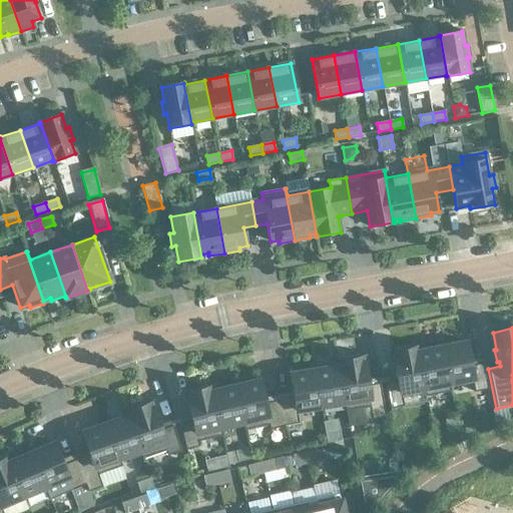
[(442,348),(450,392),(451,392),(450,384),(472,379),(475,392),(488,390),(483,364),(471,366),(466,343),(442,348)]
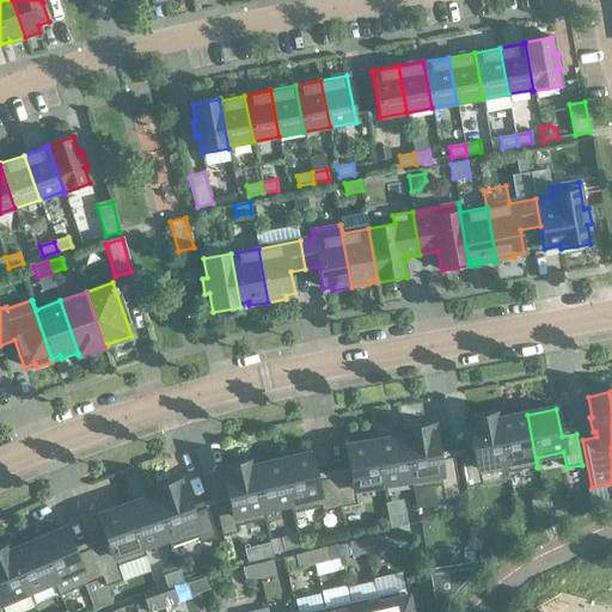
[(508,472),(497,415),(467,421),(475,454),(459,457),(465,488),(482,484),(478,469),(506,464),(508,473),(508,472)]
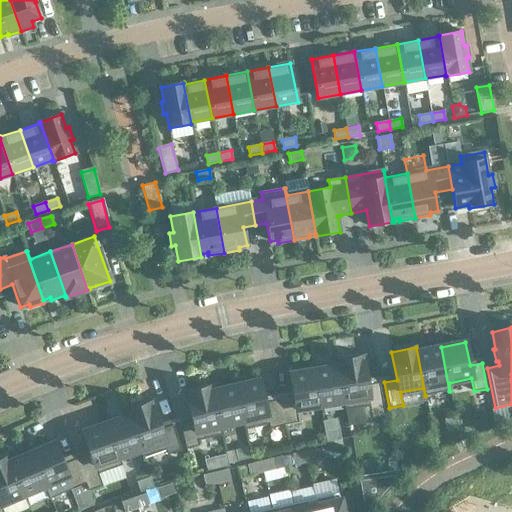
[(416,347),(425,395),(449,391),(441,347),(418,351),(417,347),(416,347)]
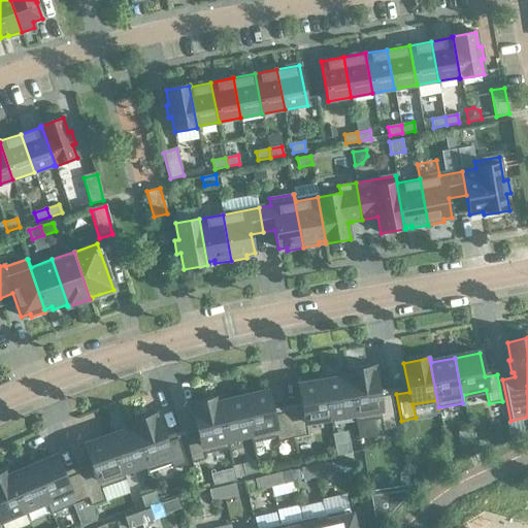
[(348,372),(356,423),(381,419),(383,432),(397,430),(392,395),(378,397),(373,368),(348,372)]
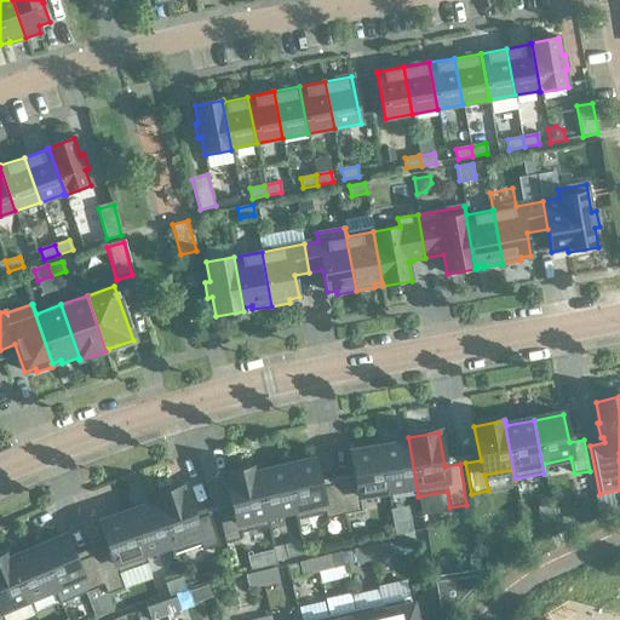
[(380,447),(388,492),(415,487),(418,497),(408,437),(407,437),(408,443),(380,447)]
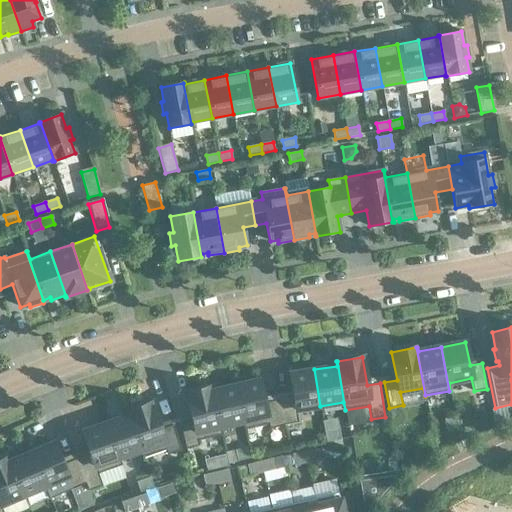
[(279,400),(284,425),(299,423),(297,410),(320,406),(314,369),(290,374),(294,397),(279,400)]
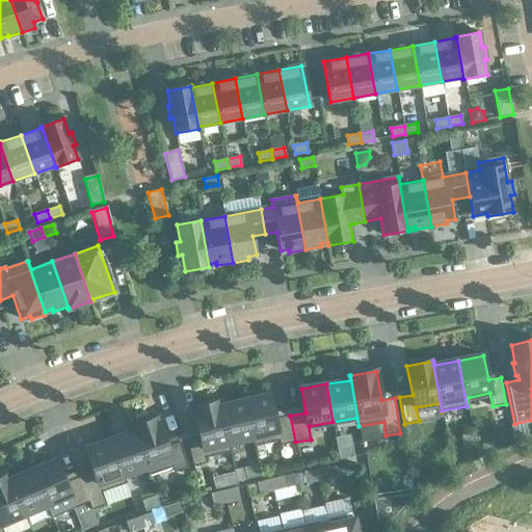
[(243,401),(255,446),(278,441),(281,446),(295,442),(290,416),(274,419),(269,395),(243,401)]
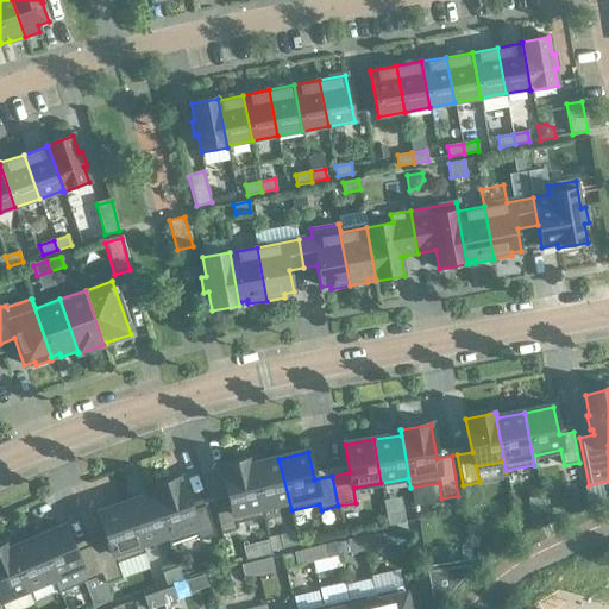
[(250,460),(264,518),(263,508),(288,502),(290,512),(292,510),(278,459),(252,465),(251,459),(250,460)]
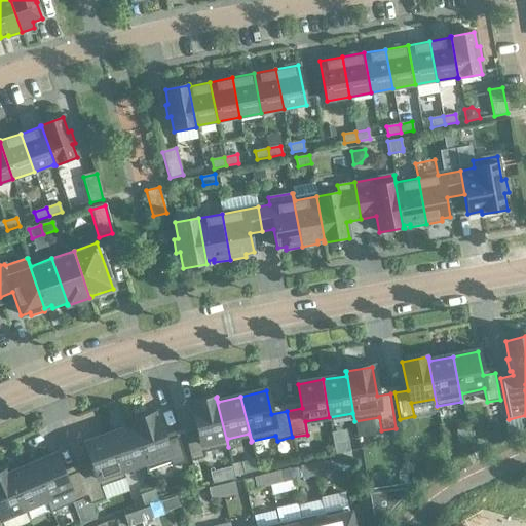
[(228,447),(216,398),(191,404),(197,431),(185,435),(191,461),(204,458),(203,453),(228,447)]
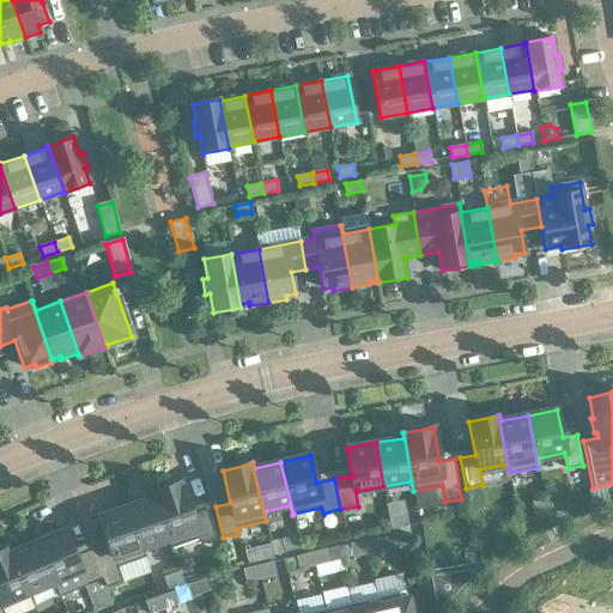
[(152,492),(171,548),(199,539),(201,545),(217,539),(207,509),(192,515),(181,483),(152,492)]
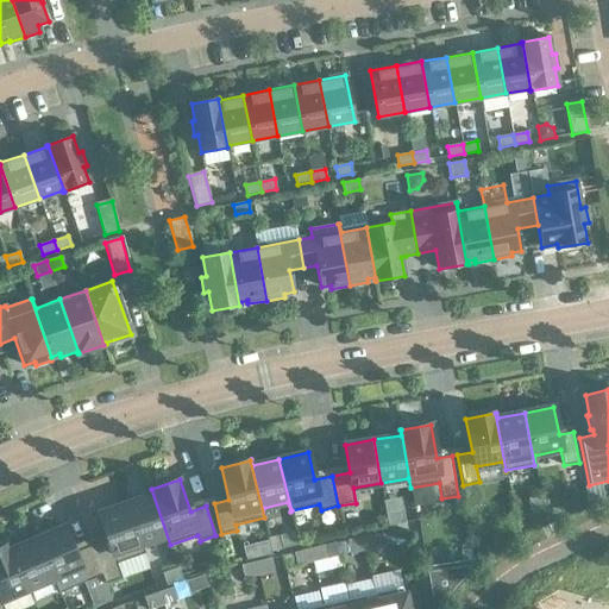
[(126,503),(144,554),(145,553),(142,545),(167,537),(170,545),(151,489),(150,489),(152,495),(126,503)]
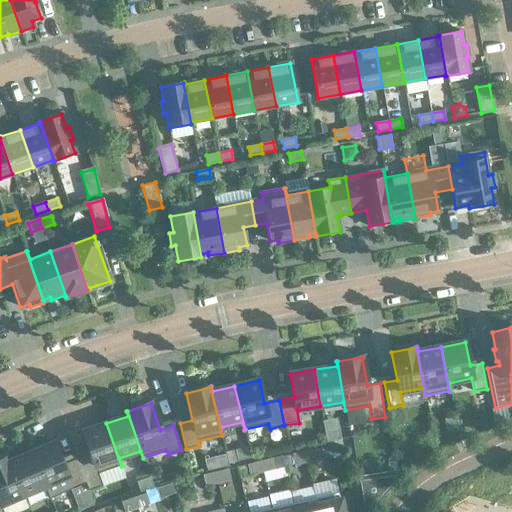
[(444,419),(447,433),(458,431),(455,417),(444,419)]
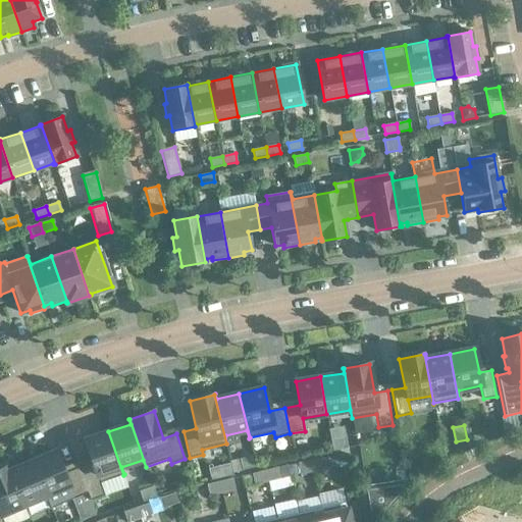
[(77,468),(91,501),(104,496),(100,483),(123,475),(108,431),(85,439),(92,463),(77,468)]
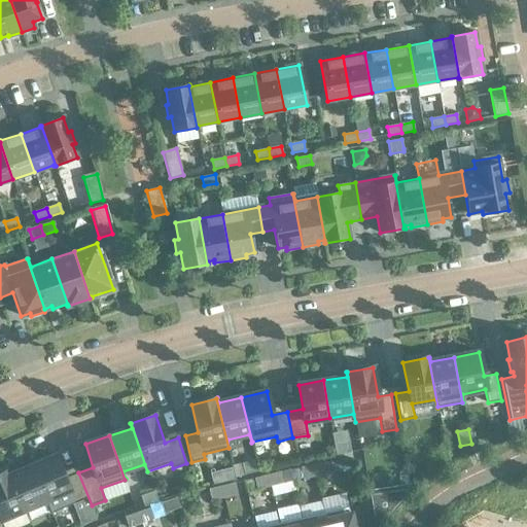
[(335,444),(337,455),(350,453),(348,442),(335,444)]
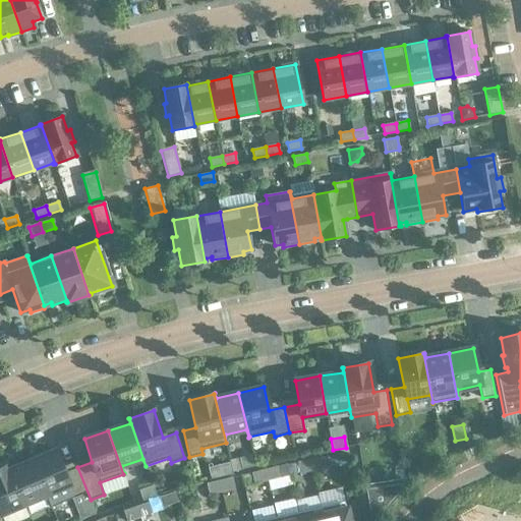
[(31,461),(46,495),(68,485),(73,498),(87,491),(90,500),(91,500),(77,467),(64,473),(54,451),(31,461)]
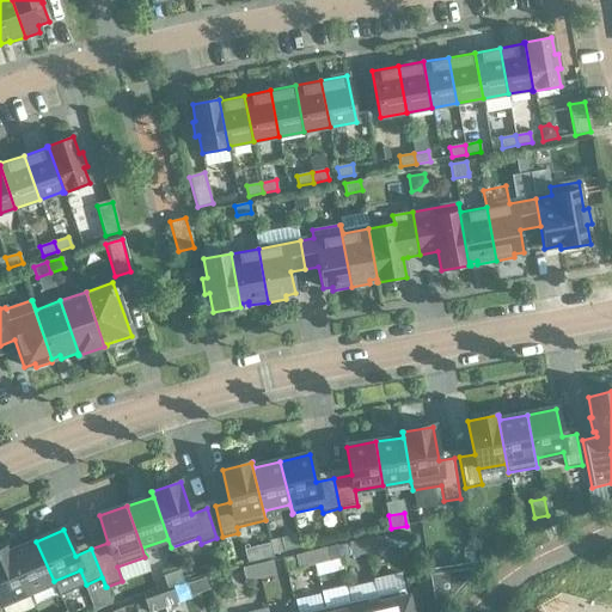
[(283,551),(300,548),(297,534),(281,538),(283,551)]
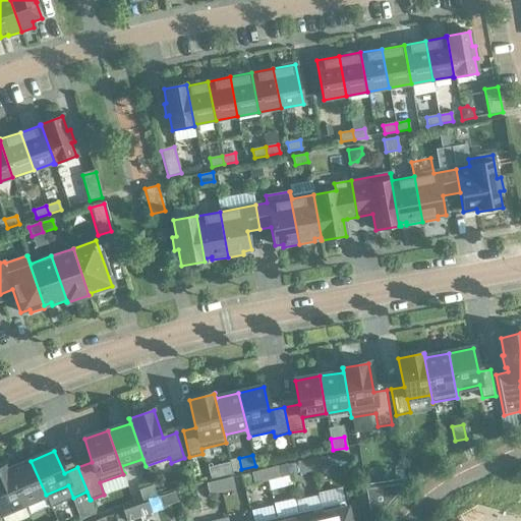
[(310,460),(312,471),(326,468),(324,457),(310,460)]
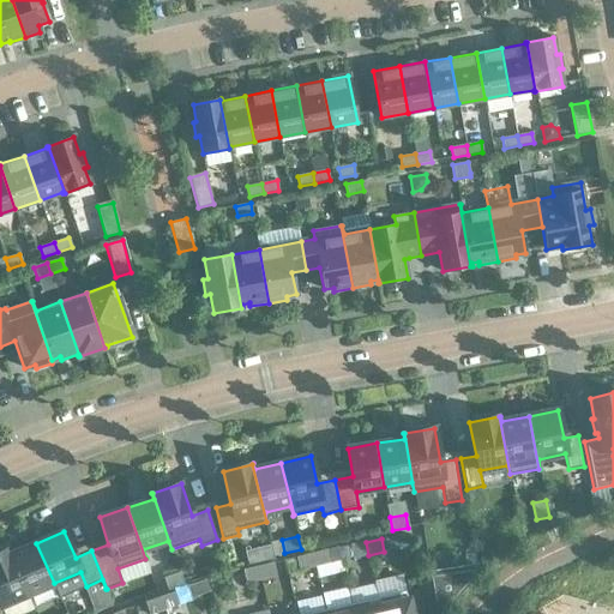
[(368,555),(366,542),(350,545),(353,558),(368,555)]
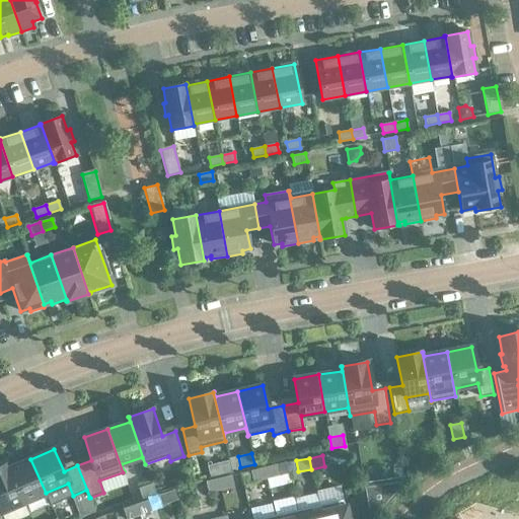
[(6,464),(23,503),(46,493),(30,459),(9,468),(7,463),(6,464)]
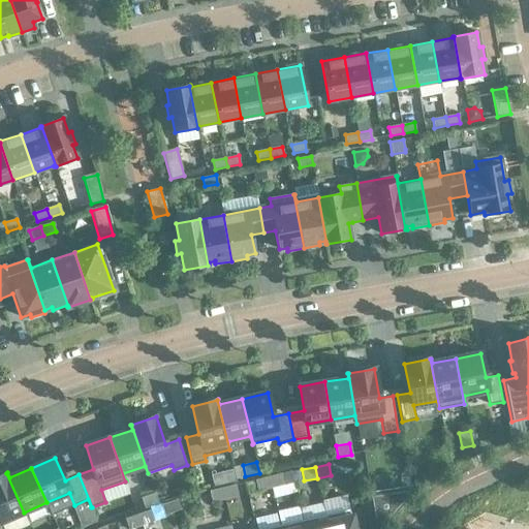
[(24,512),(6,473),(0,475),(0,528),(3,528),(1,522),(24,512)]
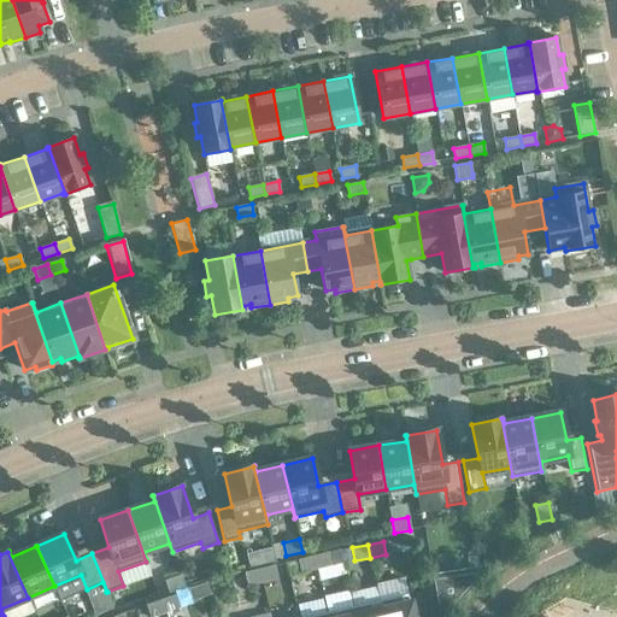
[(313,557),(316,570),(331,565),(328,553),(313,557)]
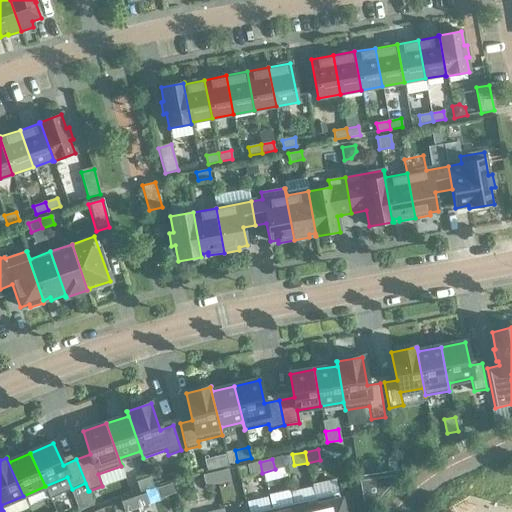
[(262,473),(260,462),(247,465),(249,476),(262,473)]
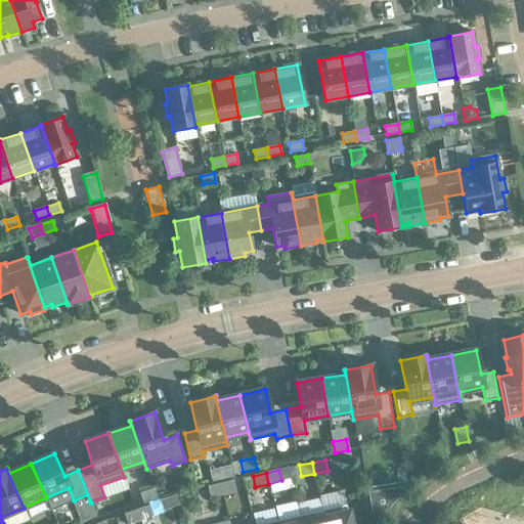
[(220,483),(223,494),(235,491),(233,480),(220,483)]
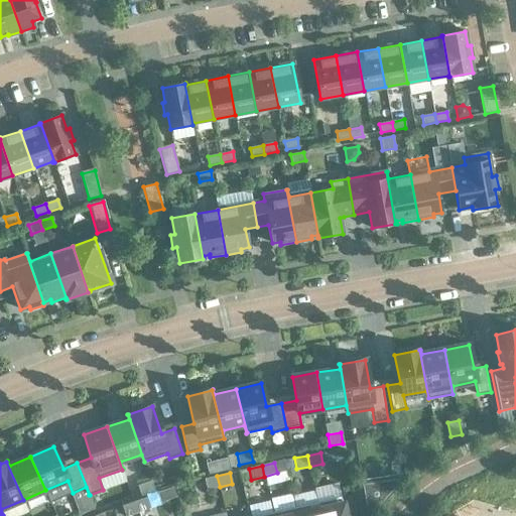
[(400,481),(399,474),(362,480),(367,513),(372,512),(400,481)]
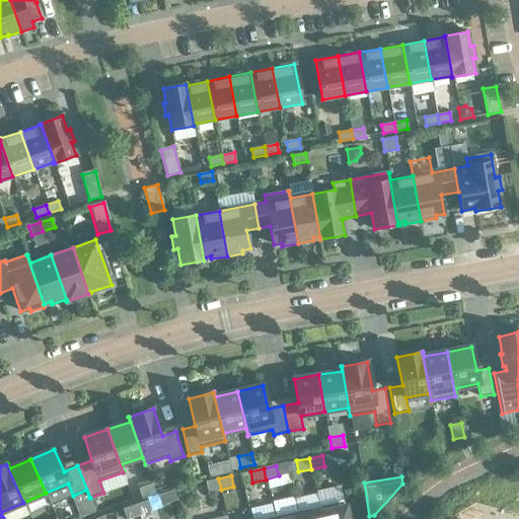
[(221,490),(218,478),(205,483),(208,493),(221,490)]
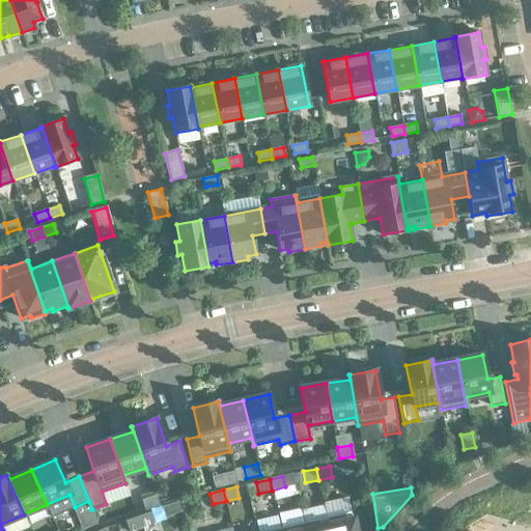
[(156,495),(142,500),(145,510),(159,506),(156,495)]
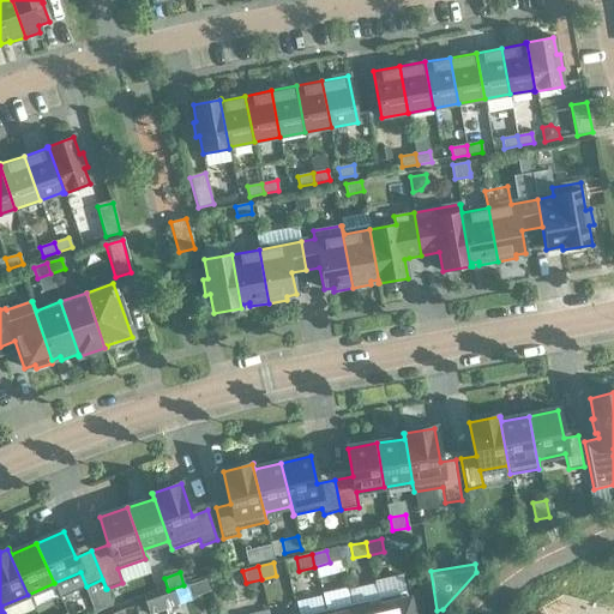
[(378,597),(380,613),(410,613),(405,591),(378,597)]
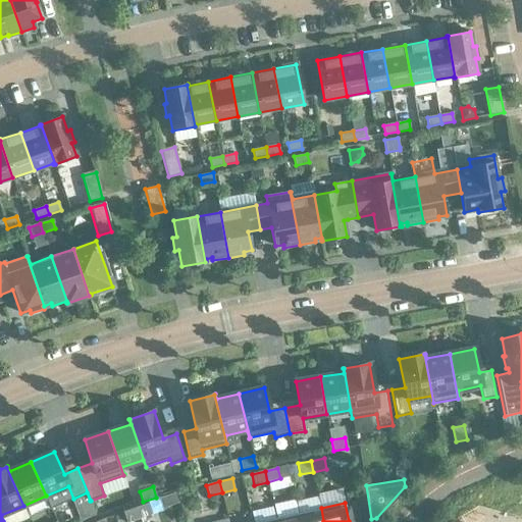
[(136,508),(140,519),(152,514),(149,504),(136,508)]
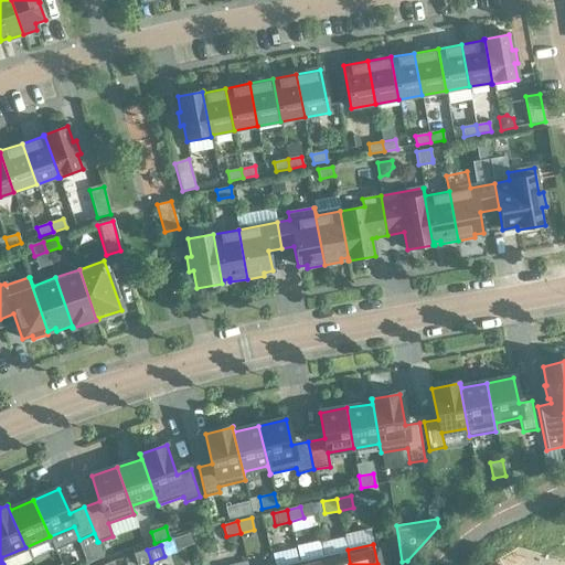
[(140,564),(151,562),(147,550),(134,554),(137,564),(140,564)]
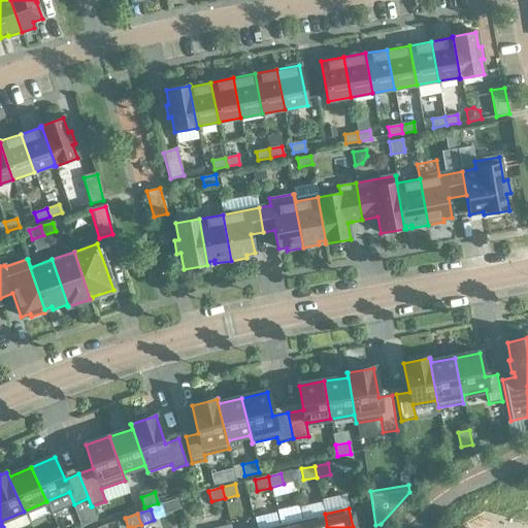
[(302,520),(303,527),(327,527),(325,514),(302,520)]
